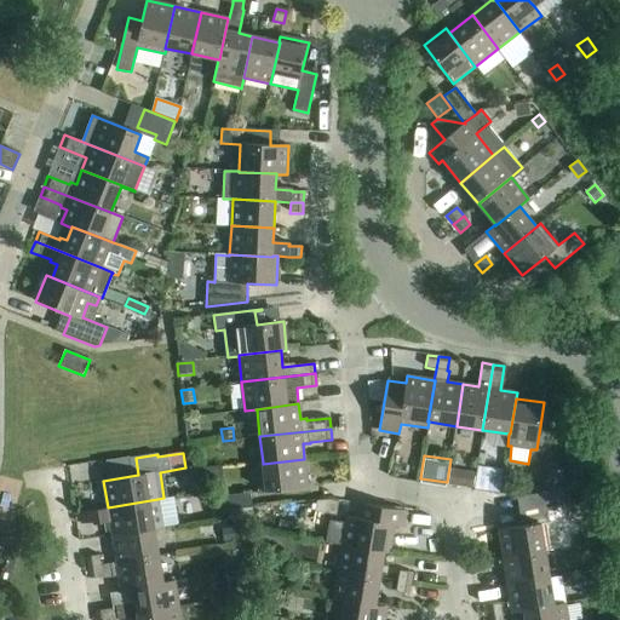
[(263,464),(263,463),(257,464),(260,493),(308,487),(304,459),(263,464)]
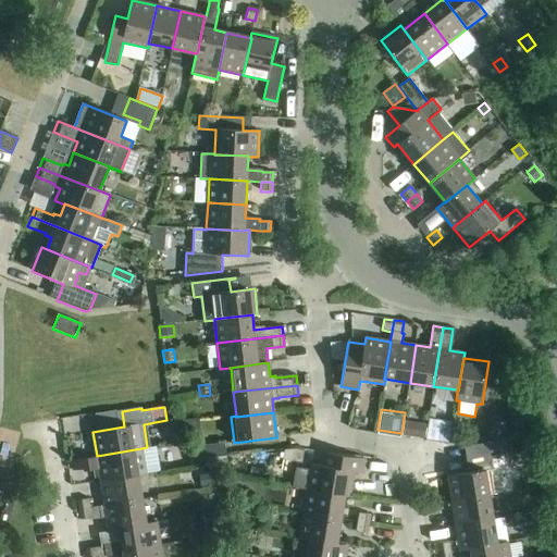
[(449,437),(450,418),(428,417),(426,436),(449,437)]
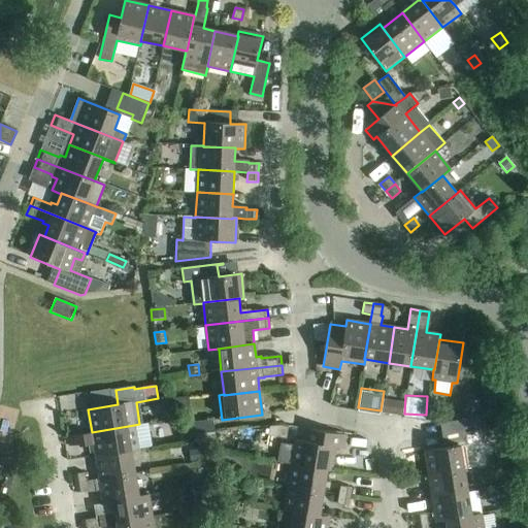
[(384,397),(382,408),(402,411),(404,400),(384,397)]
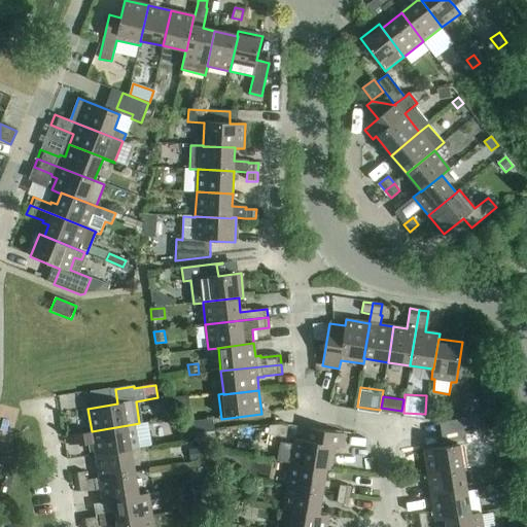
[(423,451),(427,475),(463,468),(463,469),(468,468),(464,445),(481,442),(477,417),(440,423),(444,447),(423,451)]
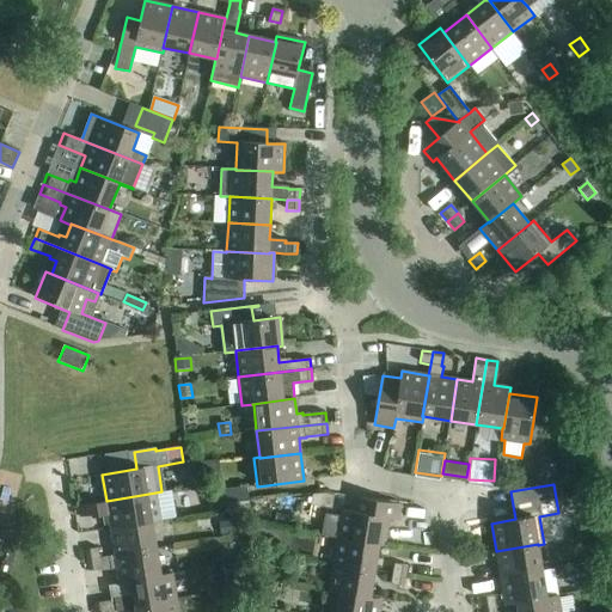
[(213,490),(221,505),(249,501),(246,487),(213,490)]
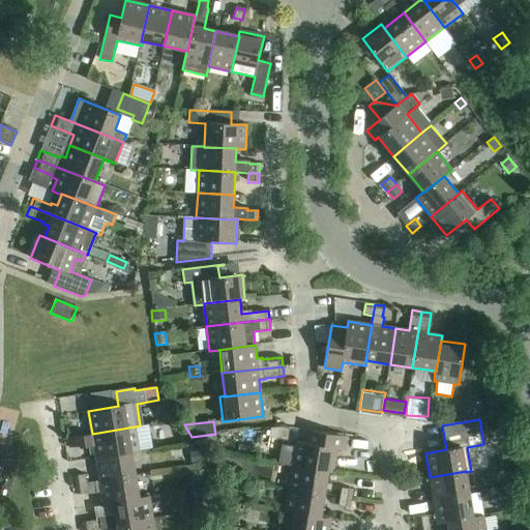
[(96,458),(139,450),(135,427),(92,434),(92,435),(67,439),(69,448),(80,446),(80,448),(94,446),(96,458)]
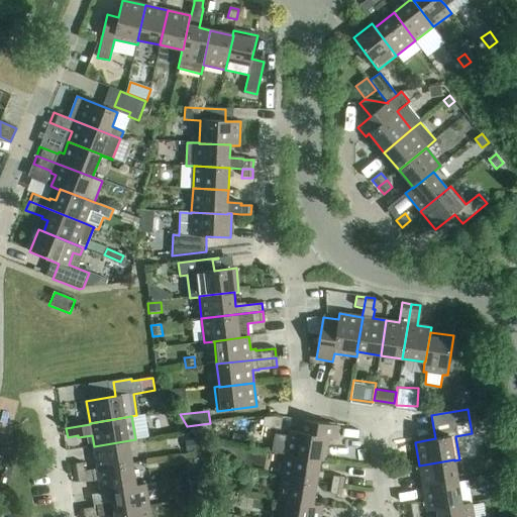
[(262,427),(281,430),(283,418),(275,416),(264,418),(262,427)]
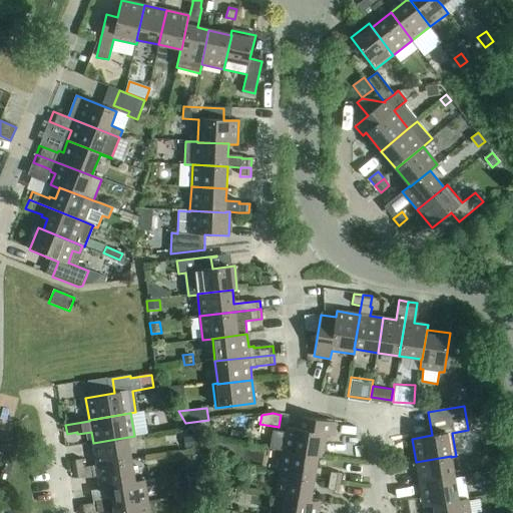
[(274,432),(271,448),(318,456),(318,457),(323,458),(326,435),(334,436),(337,423),(295,416),(293,429),(287,428),(286,434),(274,432)]
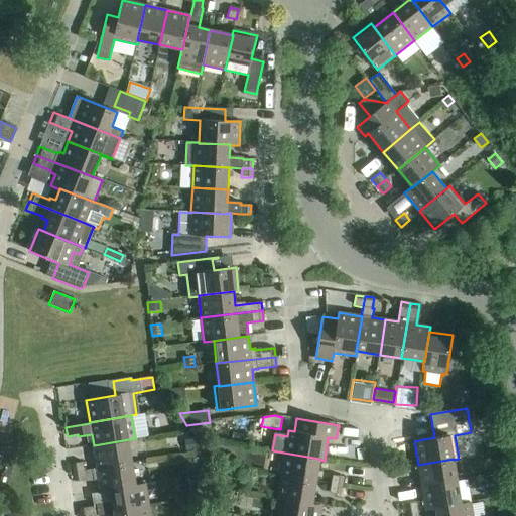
[(187,430),(183,421),(175,422),(177,432),(187,430)]
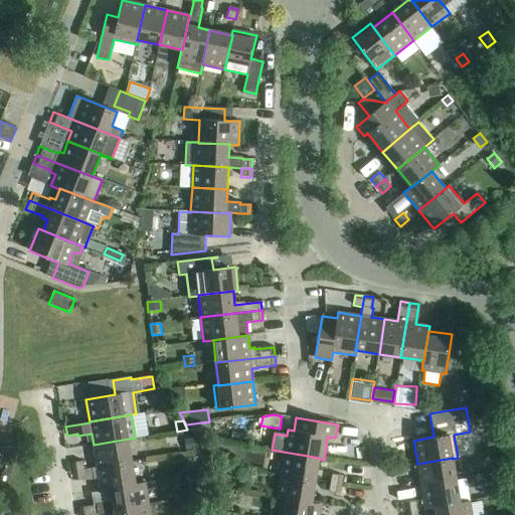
[(97,467),(132,461),(128,440),(135,439),(135,438),(94,445),(97,467)]
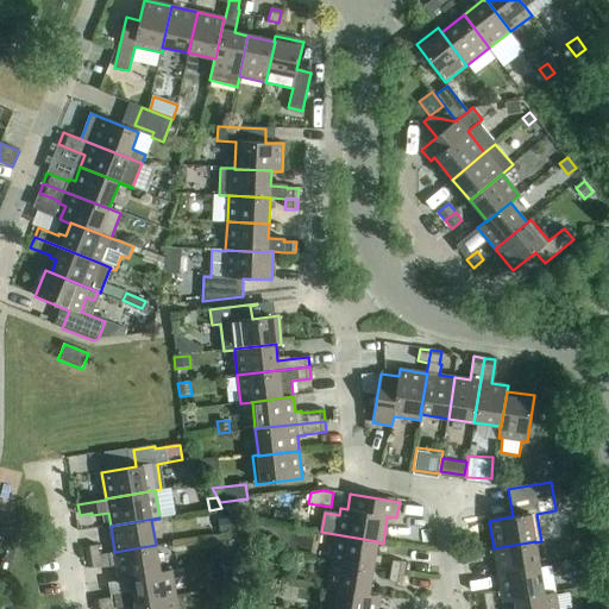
[(232,531),(230,519),(218,521),(220,533),(232,531)]
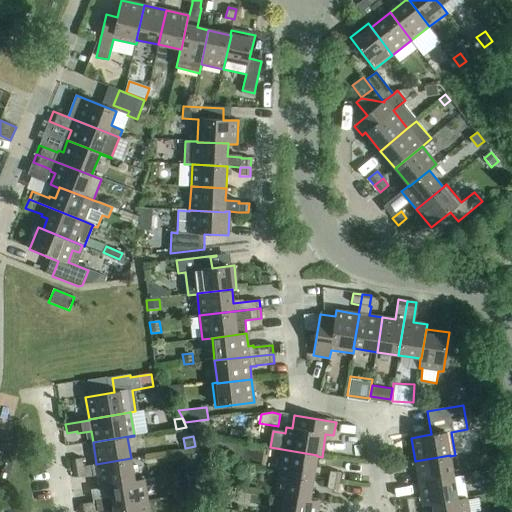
[(282,451),(279,472),(313,478),(317,456),(317,455),(270,447),(270,449),(282,451)]
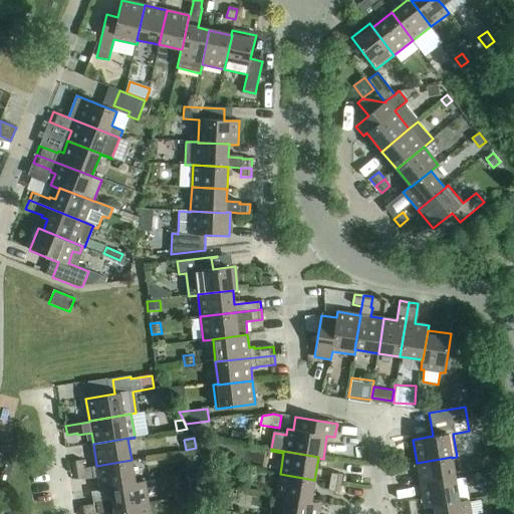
[(206,452),(205,463),(213,464),(215,453),(206,452)]
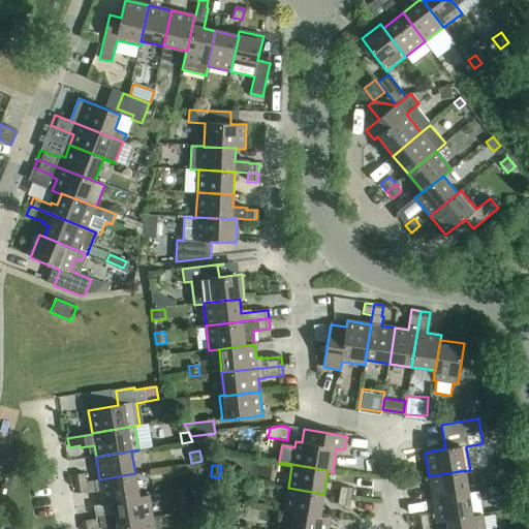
[(429,476),(433,499),(469,494),(465,471),(465,470),(429,476)]
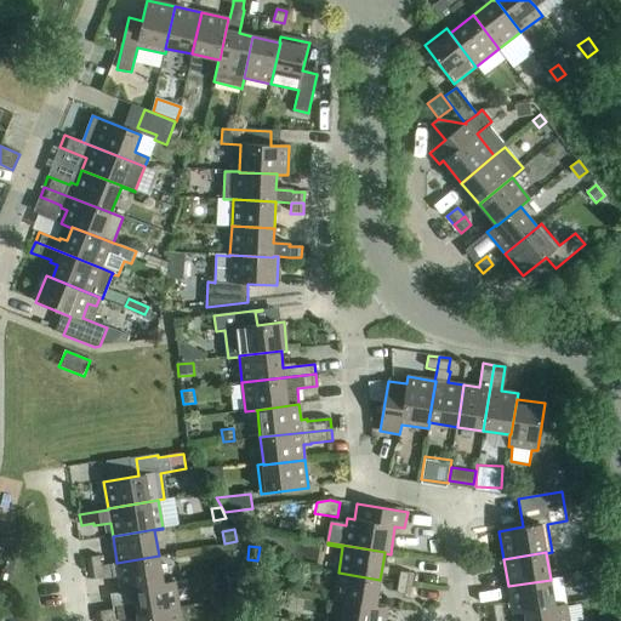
[(86,558),(89,568),(101,567),(101,565),(100,556),(86,558)]
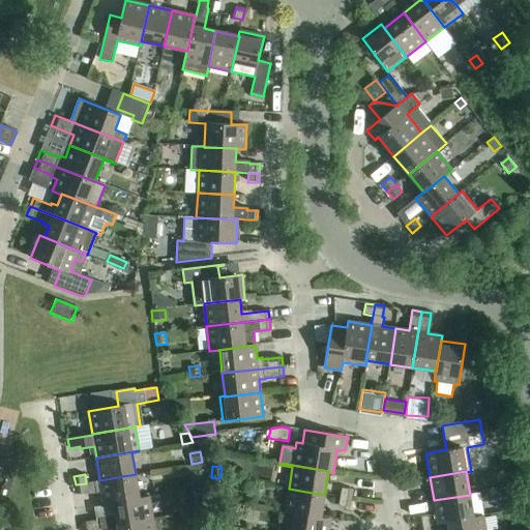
[(140,499),(139,498),(136,474),(99,480),(86,482),(86,483),(76,484),(77,495),(87,493),(88,495),(101,493),(104,505),(114,503),(140,499)]
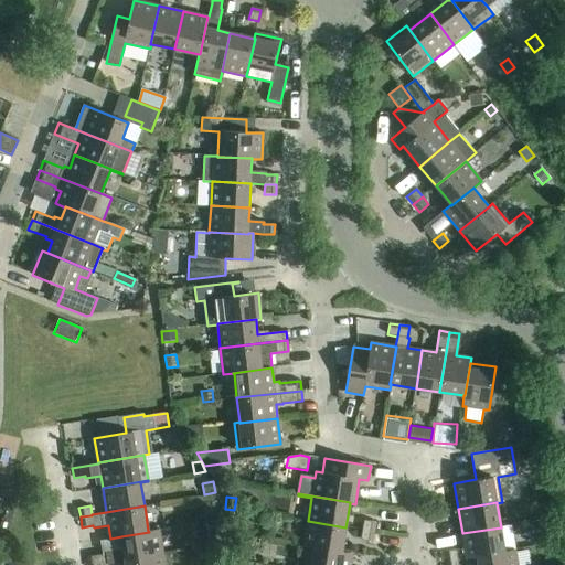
[(433,513),(434,523),(446,521),(444,511),(433,513)]
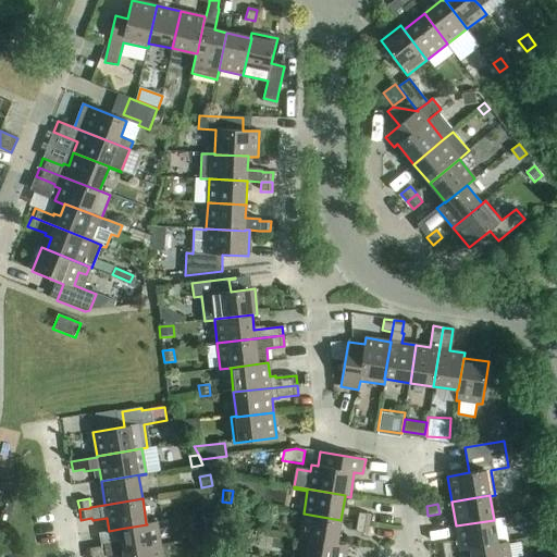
[(299,539),(309,541),(310,540),(337,544),(341,520),(304,514),(299,539)]
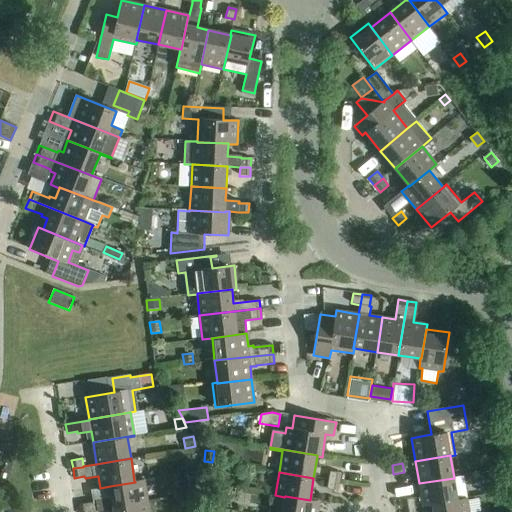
[(330,472),(328,480),(339,482),(340,473),(330,472)]
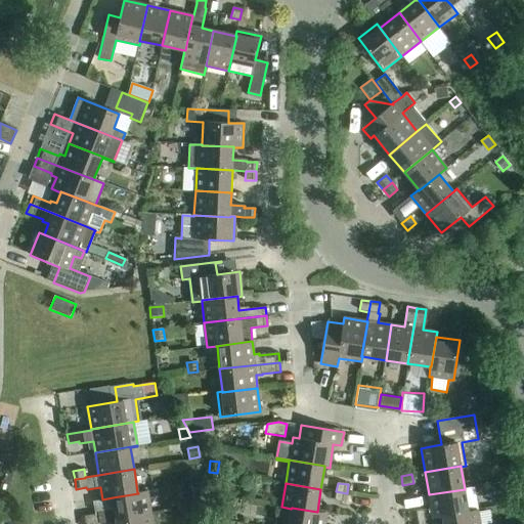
[(433,518),(442,517),(442,516),(468,512),(465,489),(429,494),(433,518)]
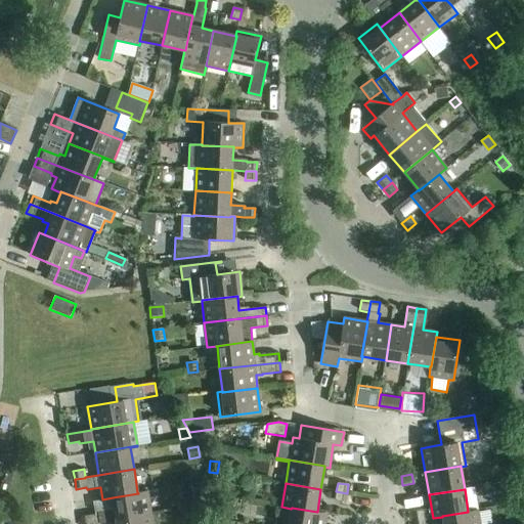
[(90,523),(100,522),(116,520),(151,514),(147,491),(137,492),(138,493),(113,497),(115,511),(80,517),(81,523),(90,523)]
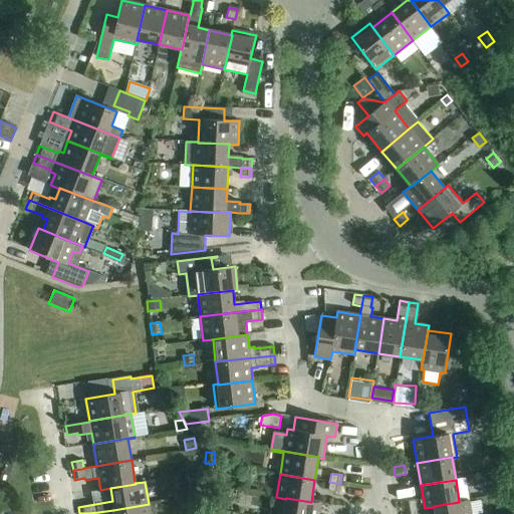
[(340,484),(329,482),(328,491),(339,493),(340,484)]
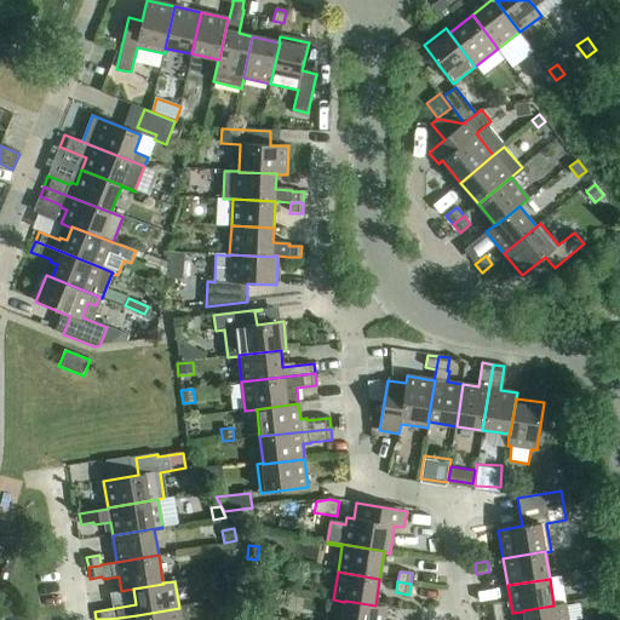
[(246,589),(229,591),(230,601),(247,598),(246,589)]
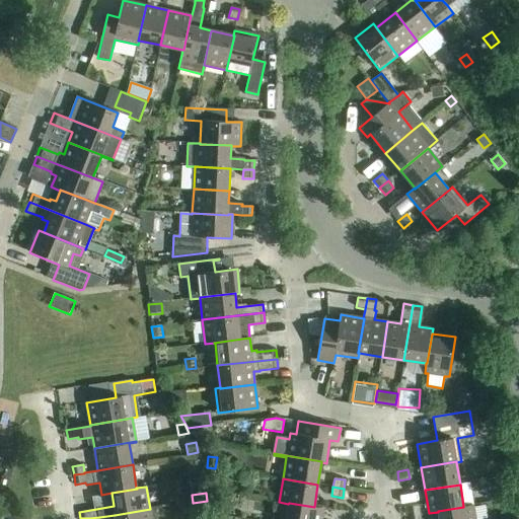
[(288,504),(285,518),(321,518),(323,508),(314,507),(289,503),(288,504)]
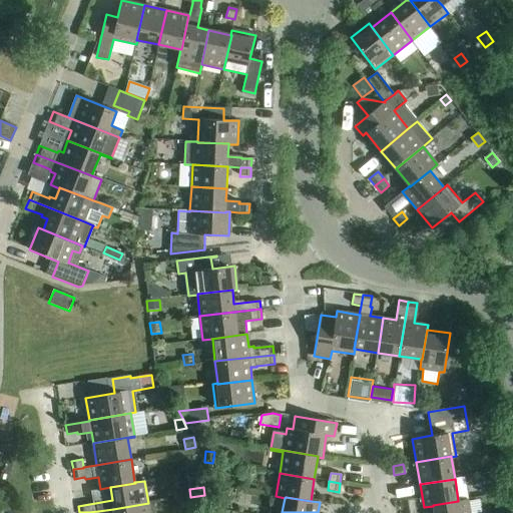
[(404,501),(405,510),(416,508),(414,499),(404,501)]
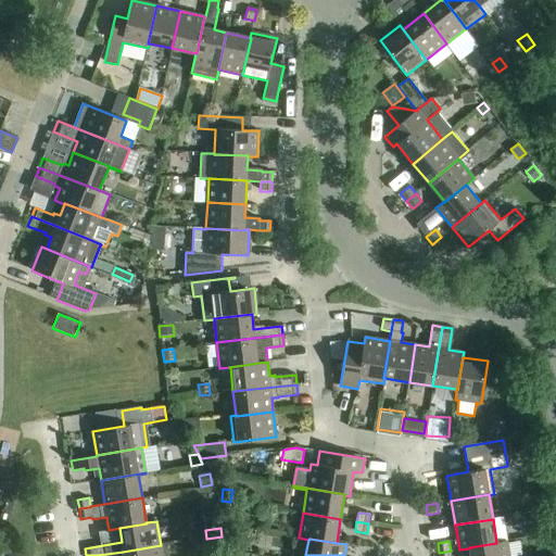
[(469,547),(469,548),(470,555),(508,555),(507,541),(496,543),(469,547)]
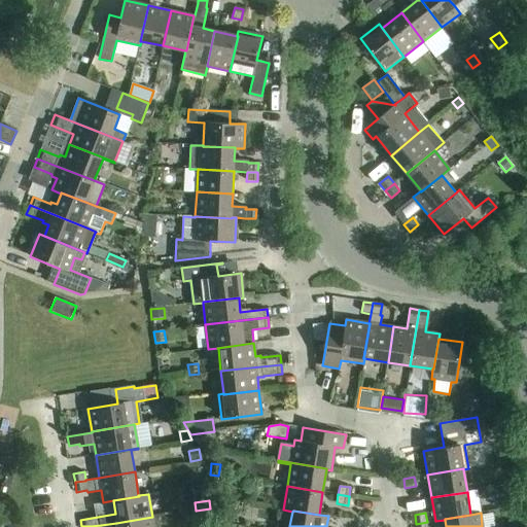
[(116,523),(116,526),(153,526),(152,517),(116,523)]
